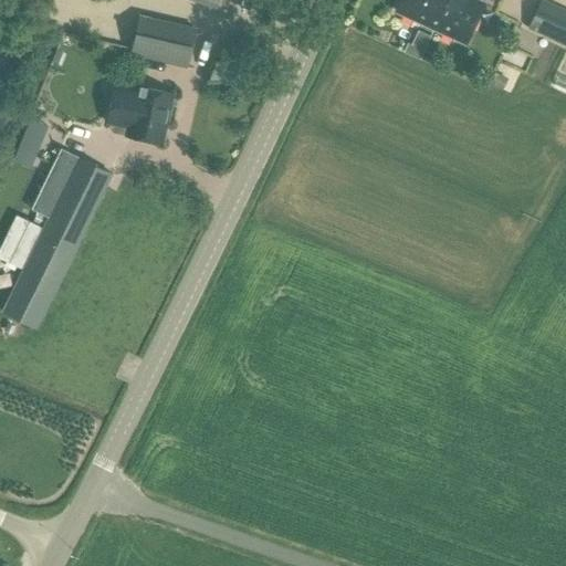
[(195,0),(224,10),(228,0),(195,0)]
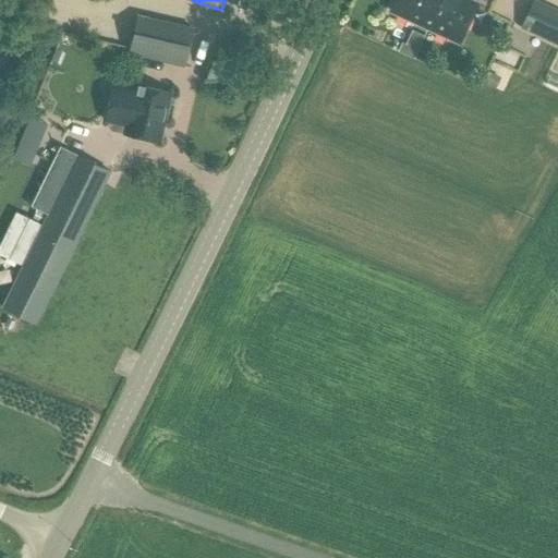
[(397,0),(391,13),(461,45),(480,5),(466,0),(397,0)]
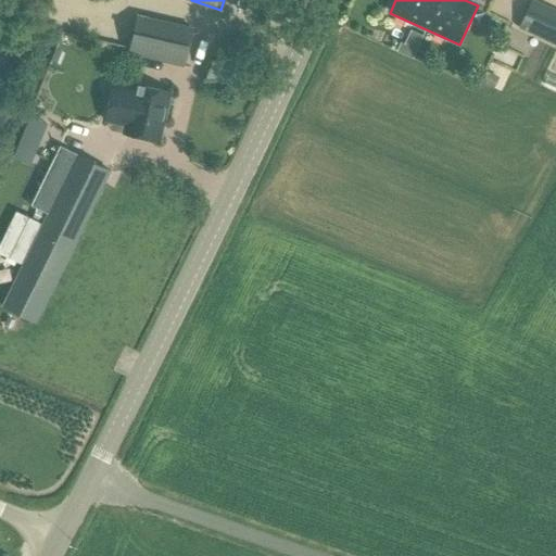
[(555,12),(534,2),(521,29),(555,46),(555,12)]
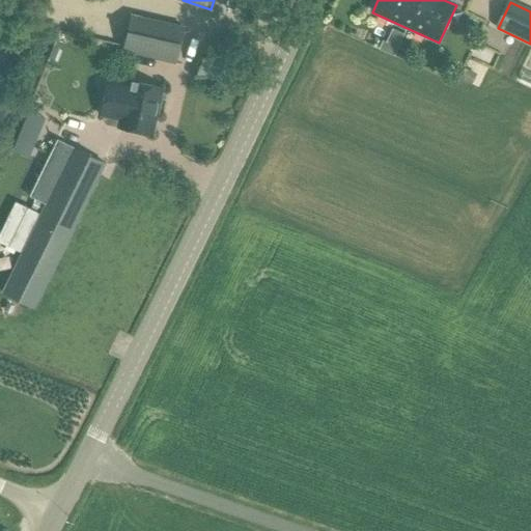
[(132,16),(123,51),(174,63),(183,27),(132,16)]
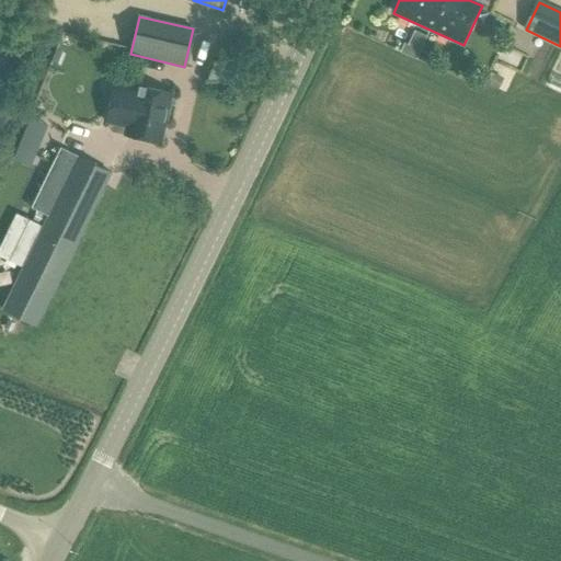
[(409,44),(404,43),(400,52),(416,59),(421,49),(409,44)]
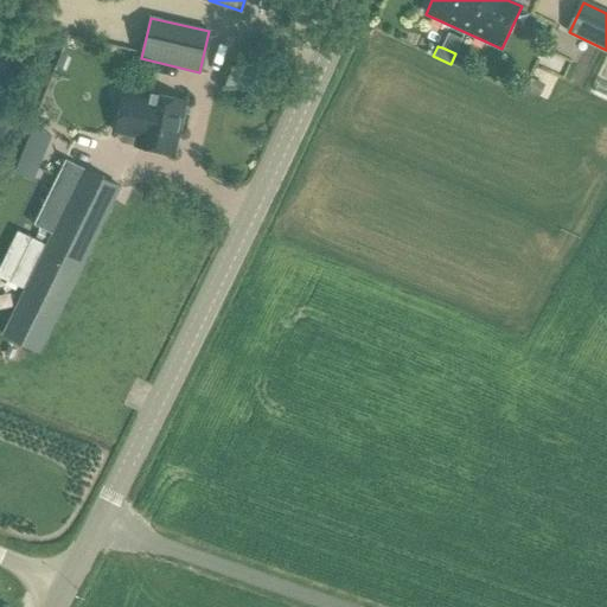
[(232,70),(224,90),(240,90),(261,98),(267,83),(232,70)]
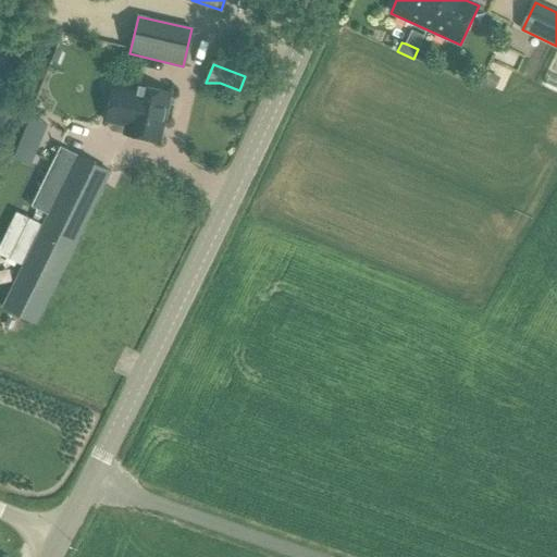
[(499,81),(487,75),(483,86),(494,91),(499,81)]
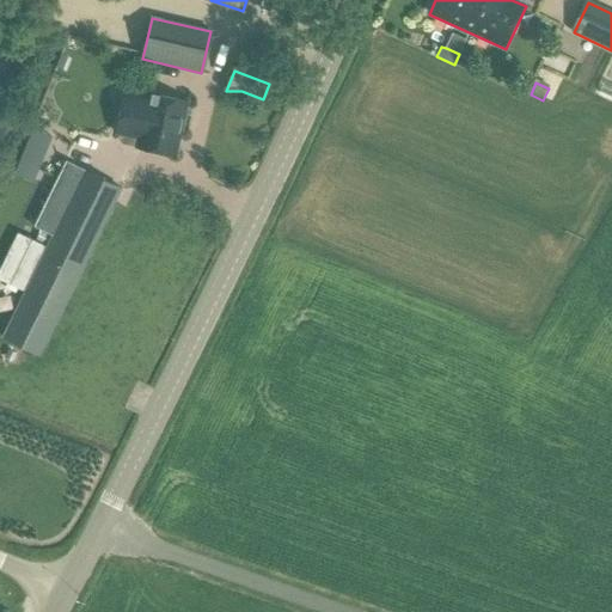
[(126,92),(116,133),(138,138),(136,147),(176,155),(176,151),(181,148),(182,141),(179,136),(188,102),(148,92),(147,97),(126,92)]
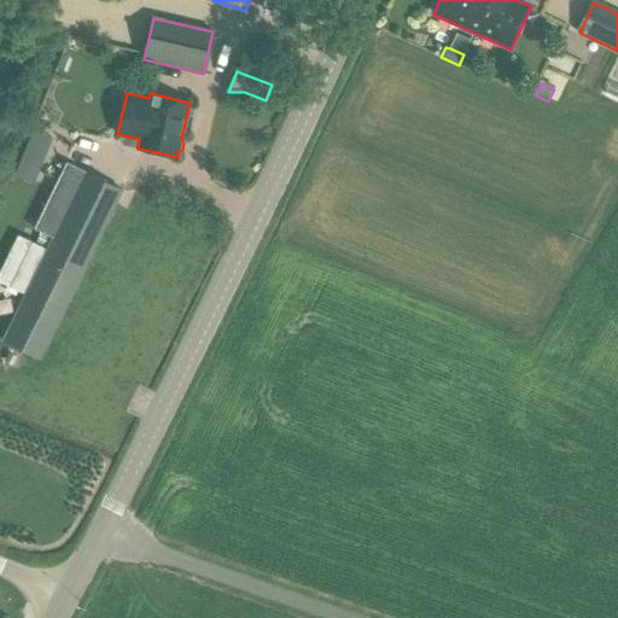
[(17,175),(34,181),(42,161),(25,153),(17,175)]
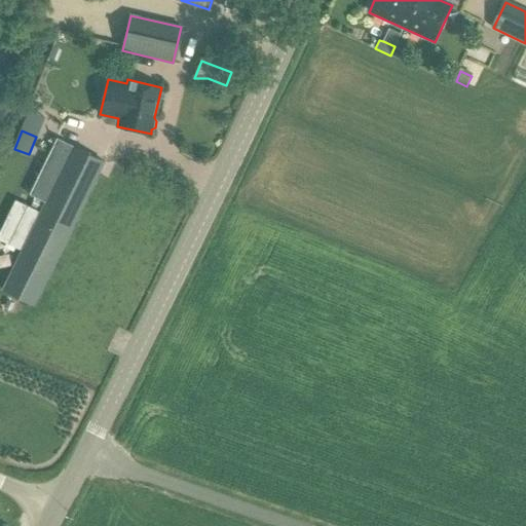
[(45,202),(2,290),(34,305),(104,162),(57,139),(29,194),(45,202)]
